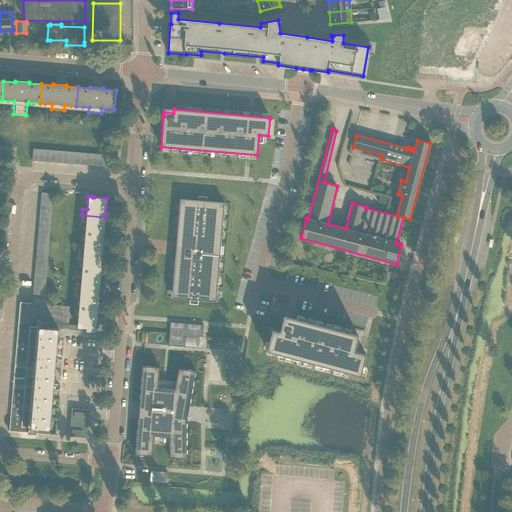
[(173,283),(172,291),(173,291),(175,291),(175,297),(174,297),(174,298),(213,301),(213,300),(213,295),(216,295),(217,287),(214,286),(215,281),(217,281),(218,281),(218,273),(215,273),(216,267),(218,267),(219,267),(219,259),(216,259),(218,245),(220,245),(221,237),(220,237),(218,237),(219,231),(222,232),(222,230),(219,230),(219,224),(221,225),(222,225),(223,217),(220,216),(220,211),(223,211),(224,203),(180,199),(179,207),(180,208),(180,207),(182,208),(182,213),(179,213),(178,221),(179,221),(181,221),(181,227),(178,227),(178,228),(181,228),(180,234),(177,233),(176,242),(181,242),(180,256),(175,255),(175,264),(176,264),(176,263),(178,264),(177,269),(174,269),(173,277),(174,277),(176,277),(176,283),(173,283)]
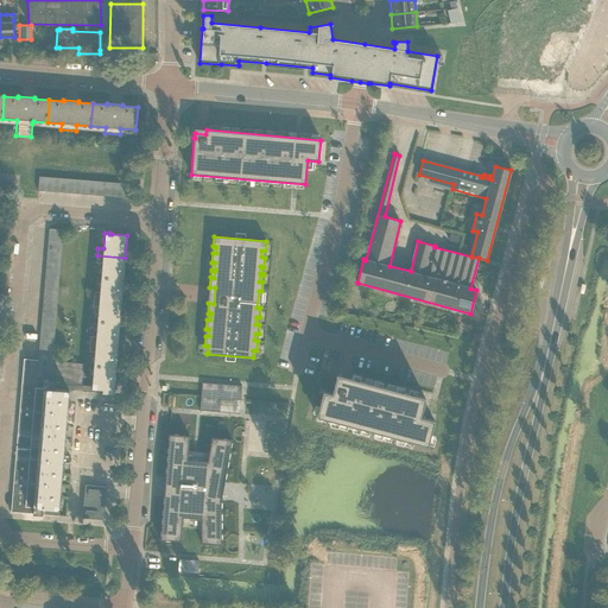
[(287,244),(286,253),(299,255),(302,246),(287,244)]
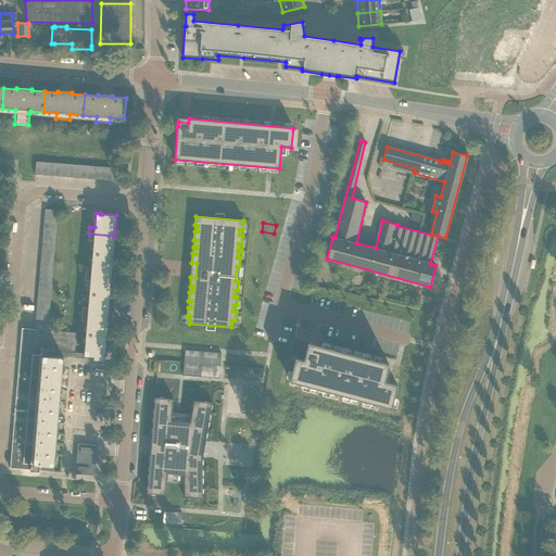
[(113,256),(114,236),(89,234),(88,240),(93,241),(92,254),(113,256)]
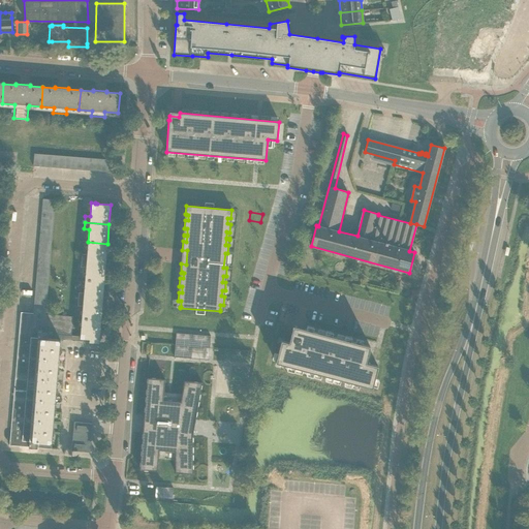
[(105,262),(107,244),(88,242),(87,254),(82,254),(82,260),(105,262)]
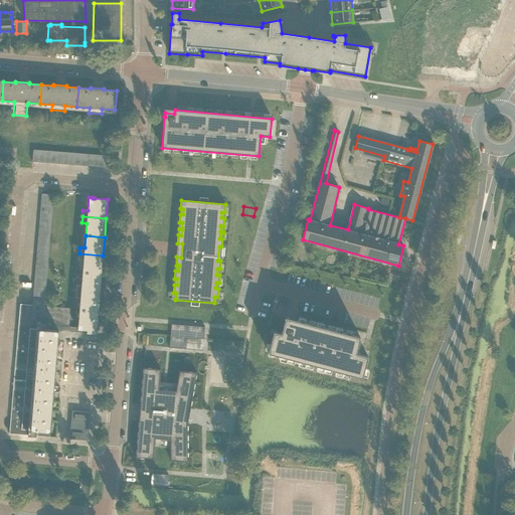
[(102,275),(103,255),(79,253),(78,260),(83,261),(82,273),(102,275)]
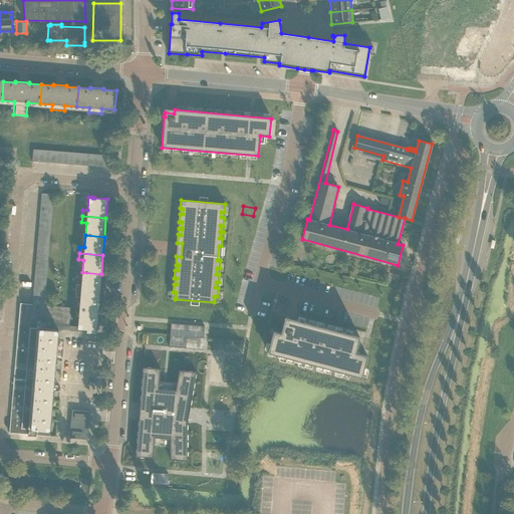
[(99,292),(101,274),(82,272),(81,285),(76,284),(75,290),(99,292)]
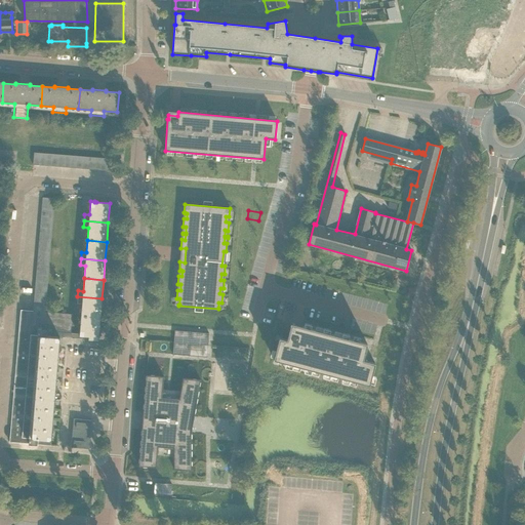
[(351,303),(355,289),(333,283),(329,297),(351,303)]
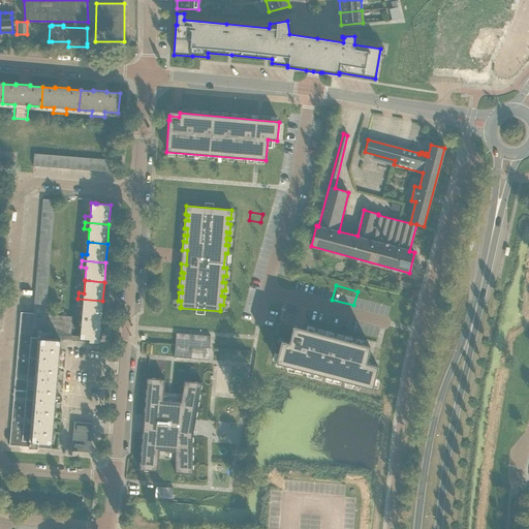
[(101,320),(102,301),(78,299),(78,306),(83,306),(82,319),(101,320)]
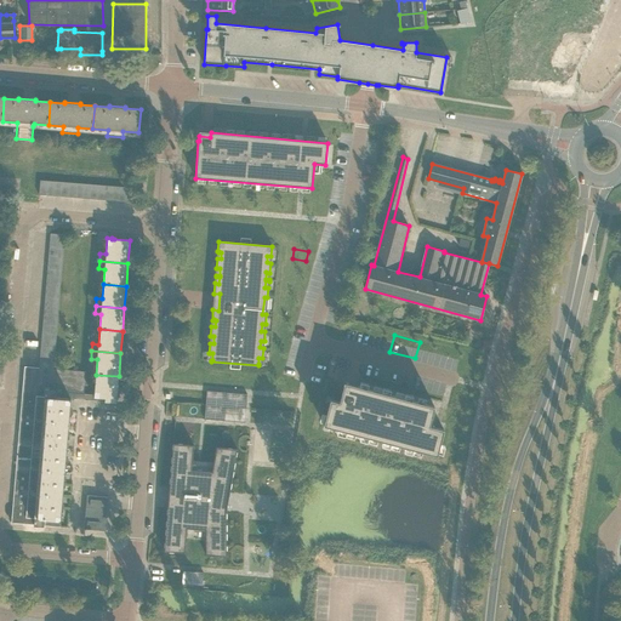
[(84,394),(85,372),(53,369),(39,368),(24,366),(11,523),(34,524),(44,525),(44,524),(60,527),(70,393),(84,394)]
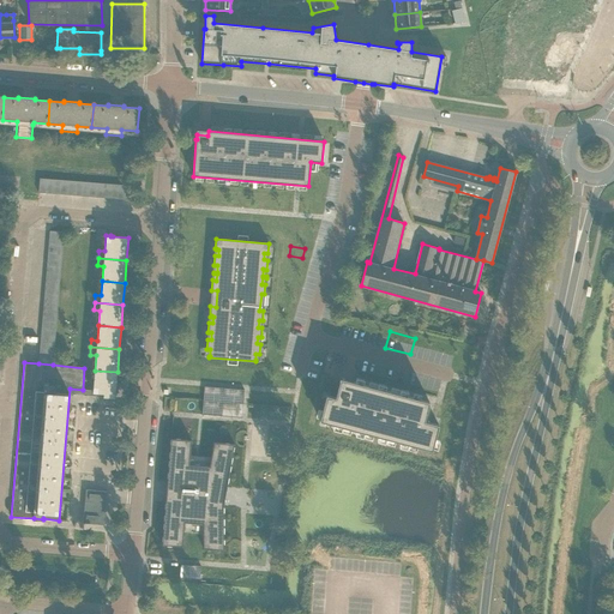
[(115,398),(118,372),(95,371),(92,393),(103,395),(103,397),(115,398)]
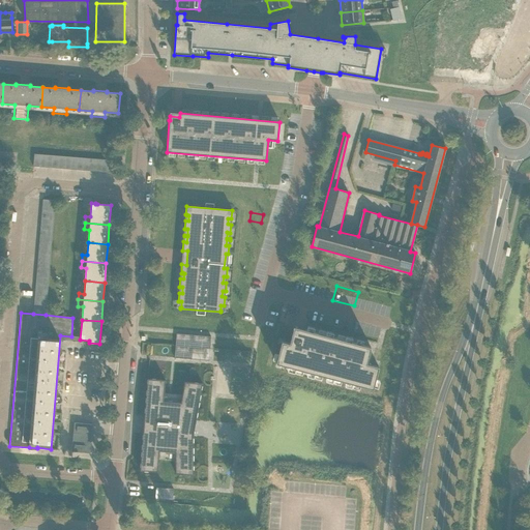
[(282,342),(276,363),(373,388),(378,366),(365,363),(371,347),(305,329),(304,330),(294,327),(290,343),(282,342)]
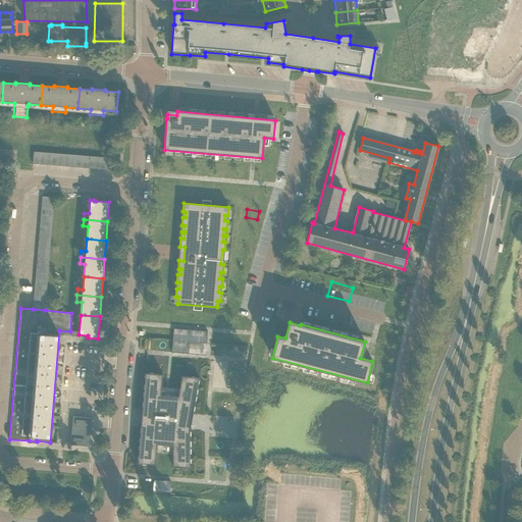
[(173,328),(172,341),(190,342),(191,330),(173,328)]
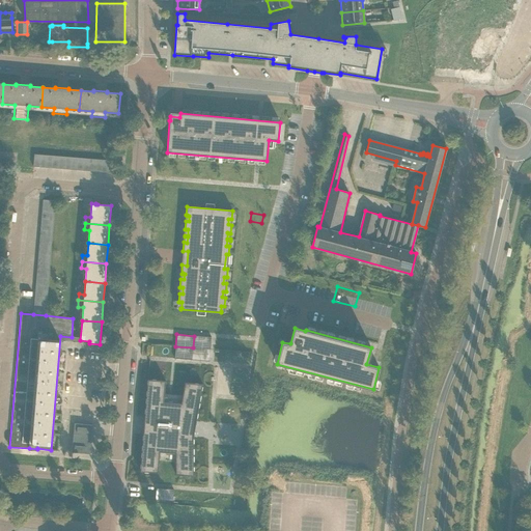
[(194,336),(193,347),(211,350),(212,337),(194,336)]
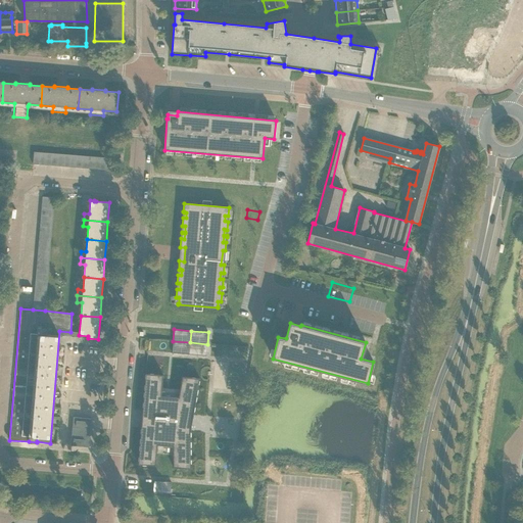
[(173,341),(172,353),(189,354),(190,342),(173,341)]
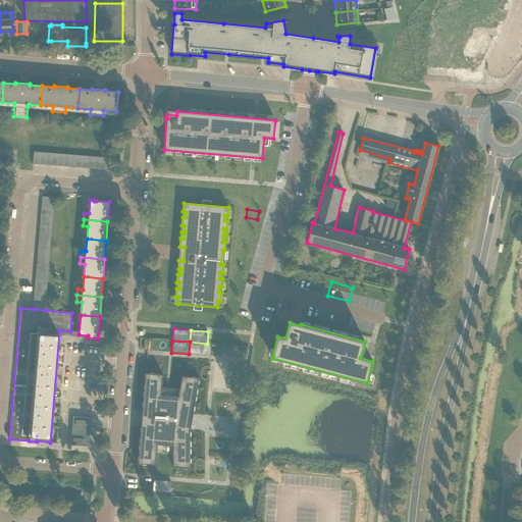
[(162,374),(145,373),(142,412),(144,412),(143,427),(141,427),(138,464),(155,465),(157,445),(172,446),(172,467),(190,468),(190,431),(188,430),(191,416),(193,416),(199,377),(181,376),(178,397),(161,396),(161,386),(162,374)]
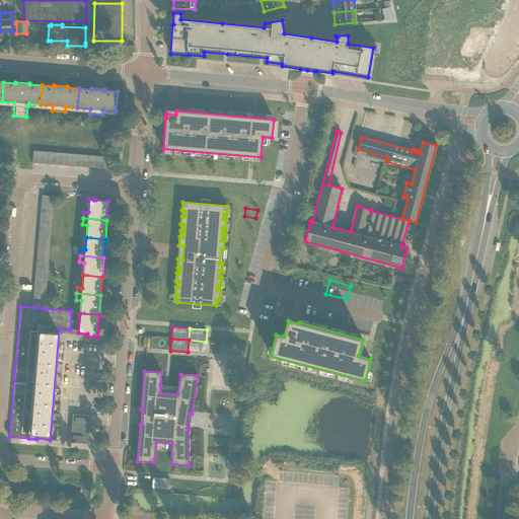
[(88,444),(90,416),(73,415),(70,442),(88,444)]
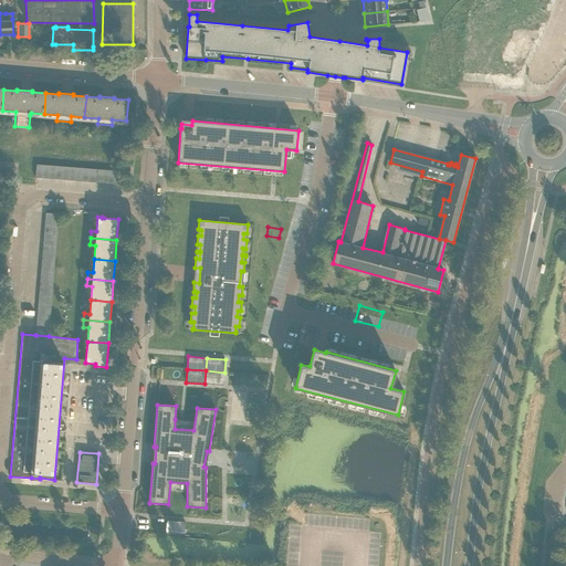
[(186,523),(167,521),(166,533),(185,535),(186,523)]
